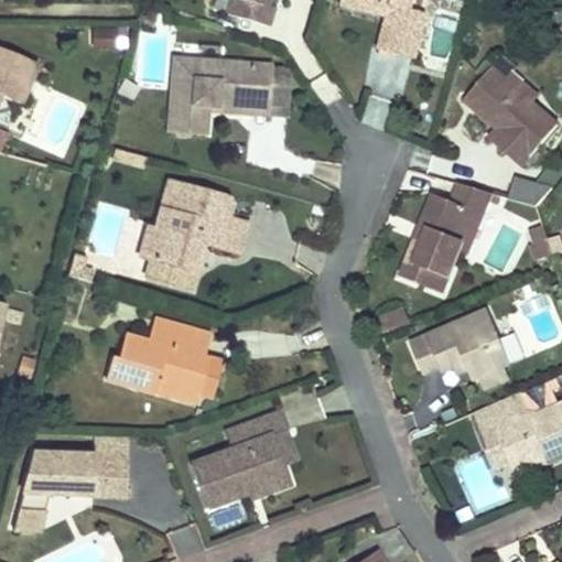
[(207,0),(207,2),(226,9),(228,0),(207,0)]
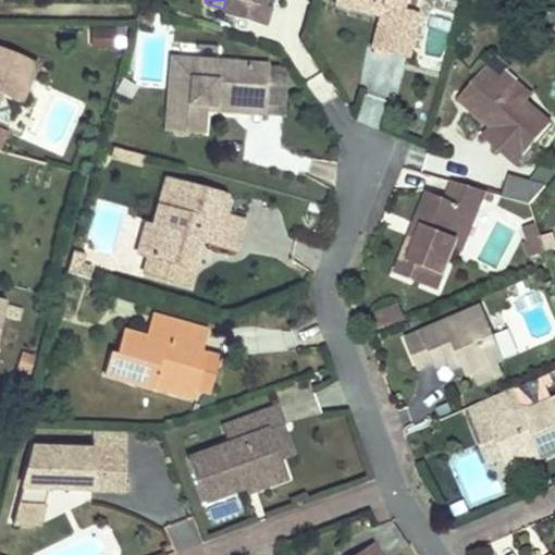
[(225,0),(223,9),(266,20),(272,1),(269,0),(225,0)]
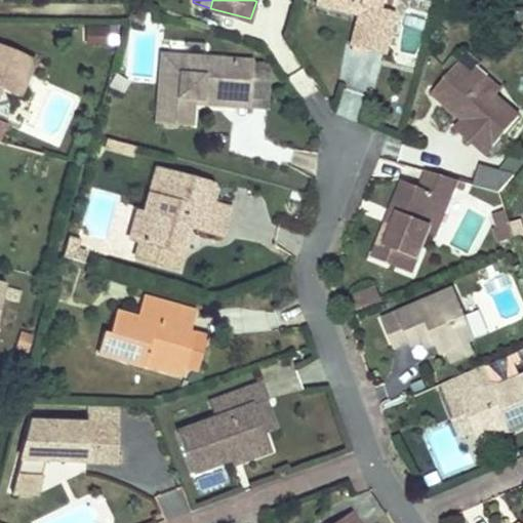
[(355,11),(348,43),(367,48),(378,4),(379,0),(328,0),(327,5),(348,9),(351,0),(358,2),(355,11)]
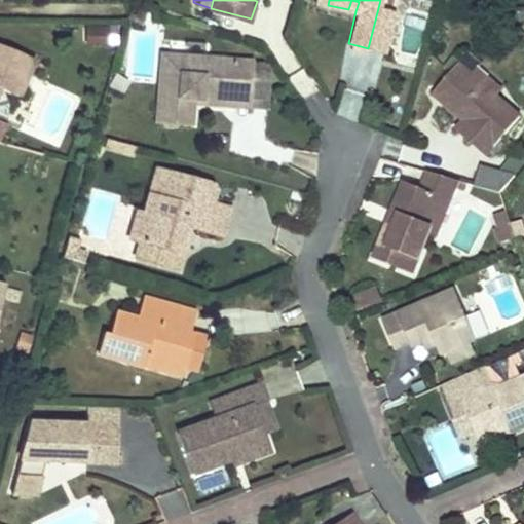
[(351,0),(348,9),(356,11),(359,2),(351,0)]
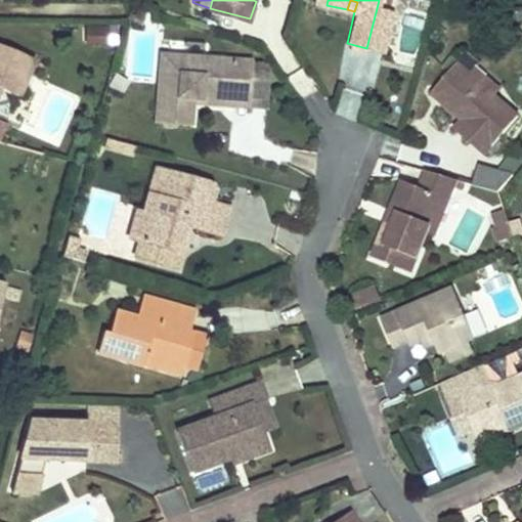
[(376,50),(387,7),(378,4),(366,48),(376,50)]
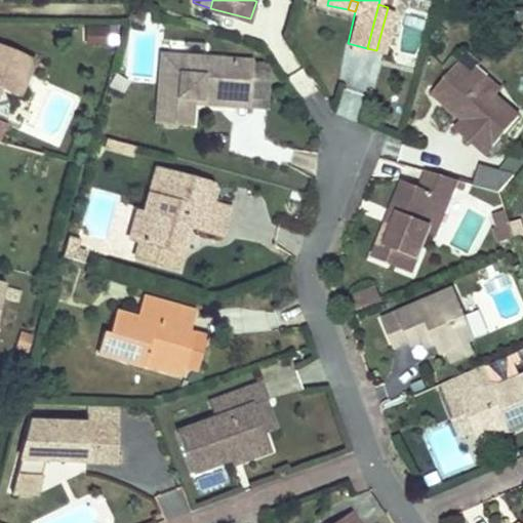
[(102,40),(103,25),(82,25),(81,40),(102,40)]
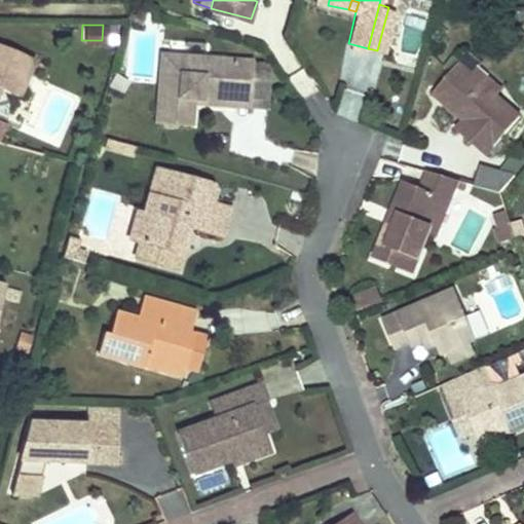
[(0,85),(15,92),(21,80),(32,55),(0,41),(0,85)]
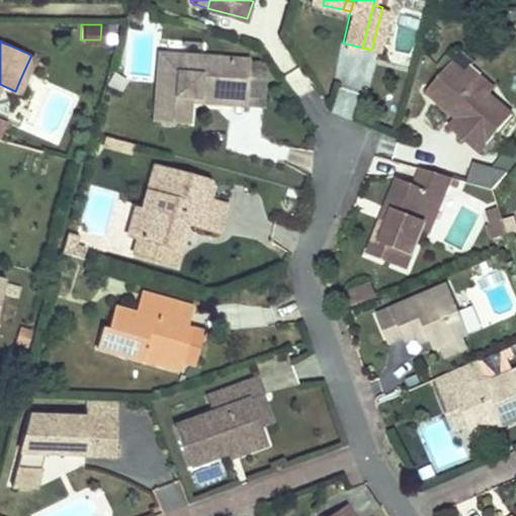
[(185,88),(242,90),(244,58),(158,53),(154,117),(183,119),(184,97),(185,88)]
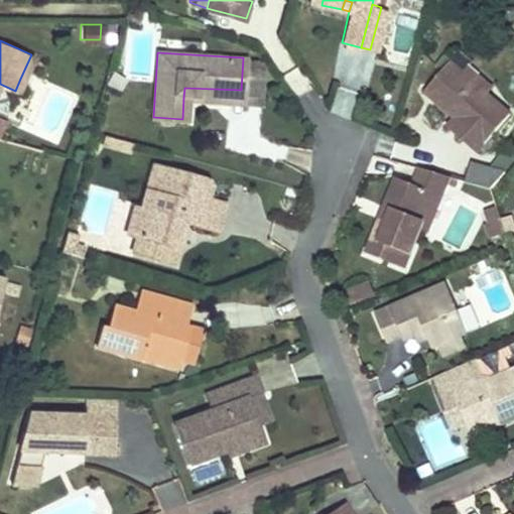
[(464,71),(451,60),(425,87),(456,118),(465,125),(459,133),(479,151),(511,116),(490,95),(464,71)]
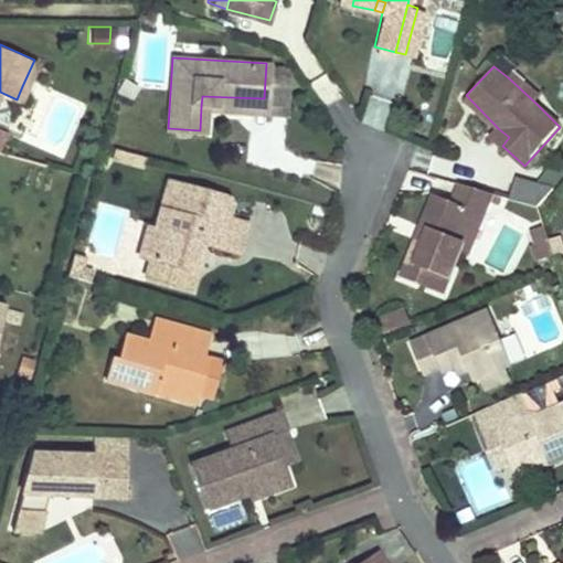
[(541,96),(514,70),(508,77),(537,104),(541,96)]
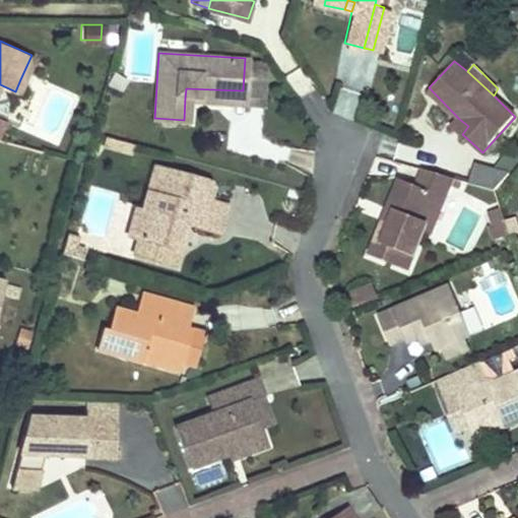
[(127,81),(115,72),(108,81),(121,90),(127,81)]
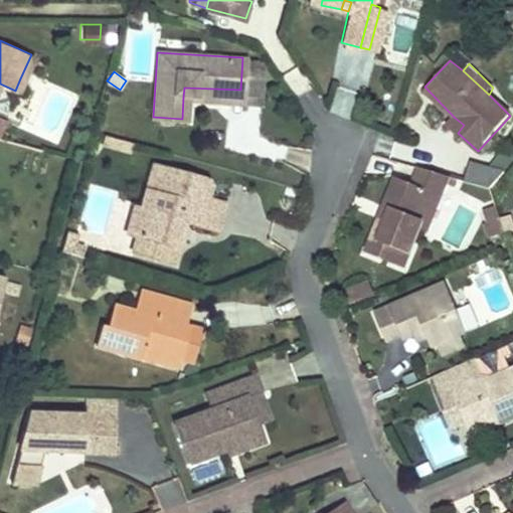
[(239,99),(240,90),(184,88),(183,97),(239,99)]
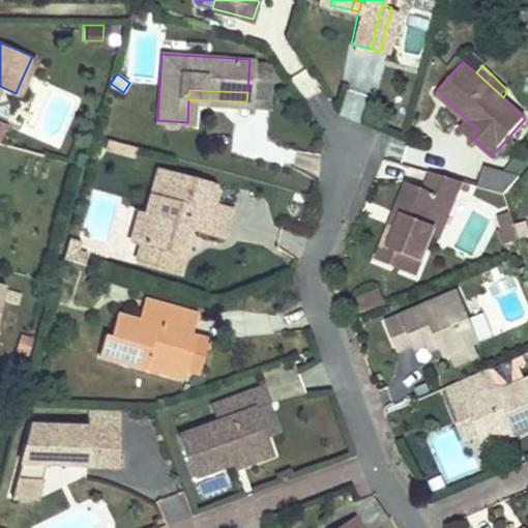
[(471,137),(477,128),(468,121),(463,127),(471,137)]
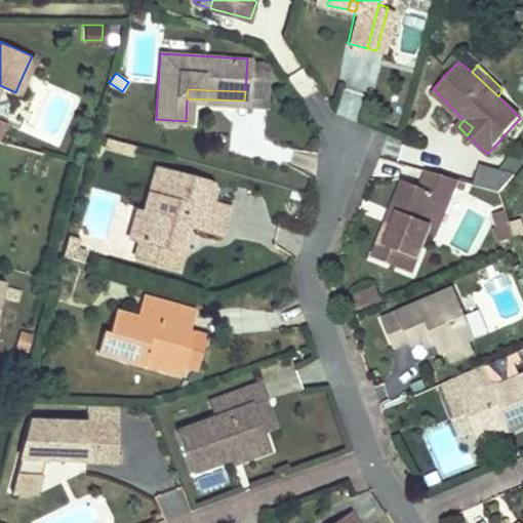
[(135,144),(108,137),(105,151),(133,156),(135,144)]
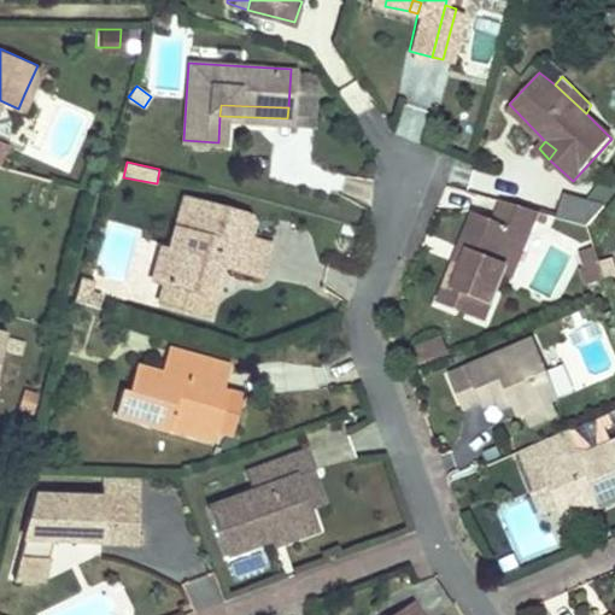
[(556,212),(583,218),(601,199),(561,189),(556,212)]
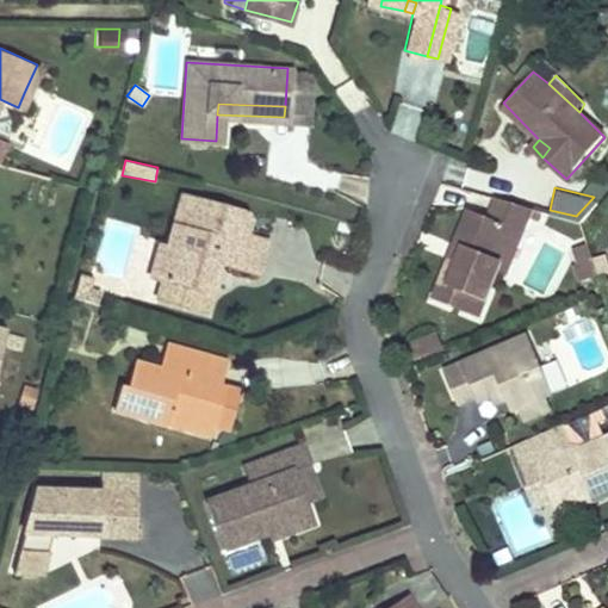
[(264,275),(274,240),(247,230),(249,218),(242,210),(230,206),(229,211),(209,205),(210,200),(184,192),(166,244),(157,243),(148,275),(160,280),(156,296),(186,304),(191,290),(213,296),(218,280),(210,278),(215,262),(223,265),(264,275)]
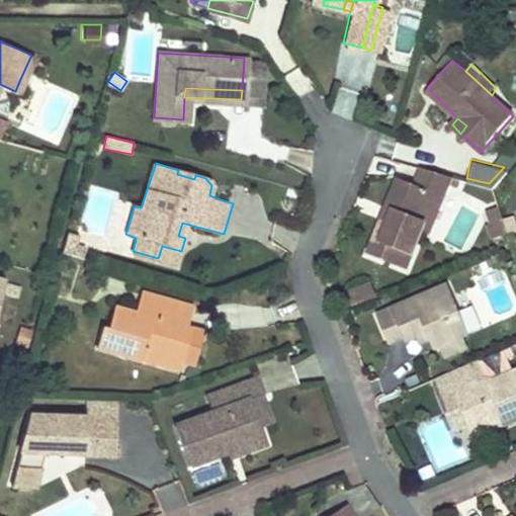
[(442,196),(448,173),(418,165),(413,182),(393,178),(385,207),(393,209),(390,226),(381,224),(372,259),(416,271),(426,228),(433,194),(442,196)]
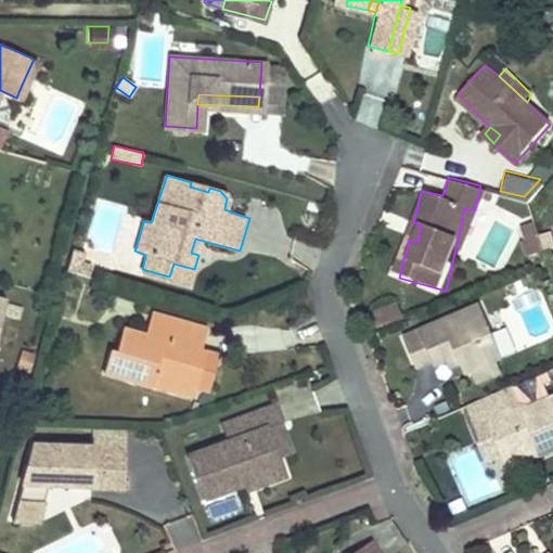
[(466,246),(474,210),(464,208),(457,244),(466,246)]
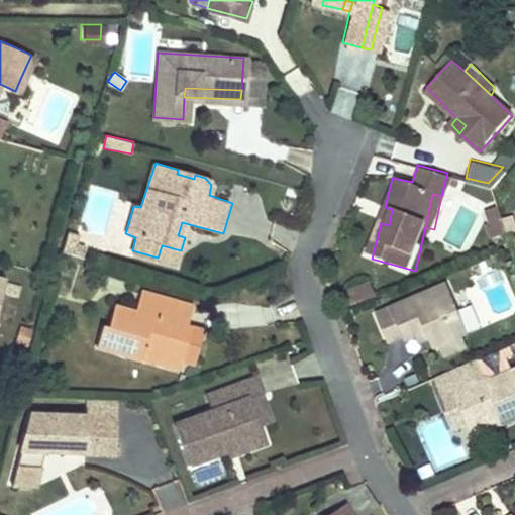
[(503,219),(499,206),(489,211),(494,221),(487,224),(494,239),(507,232),(503,219)]
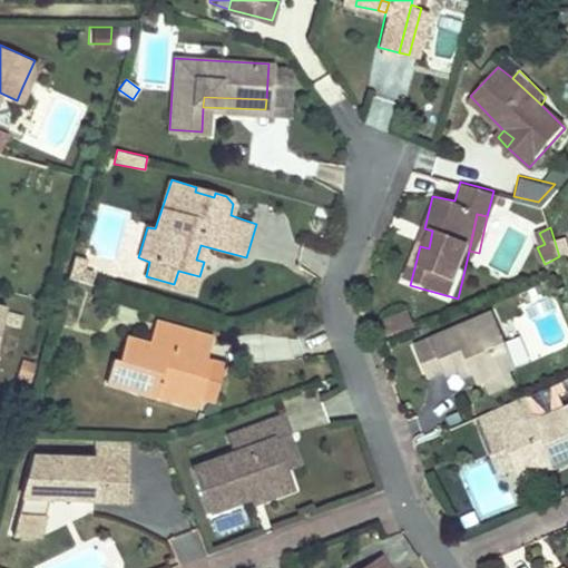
[(432,231),(424,228),(420,246),(429,248),(432,231)]
